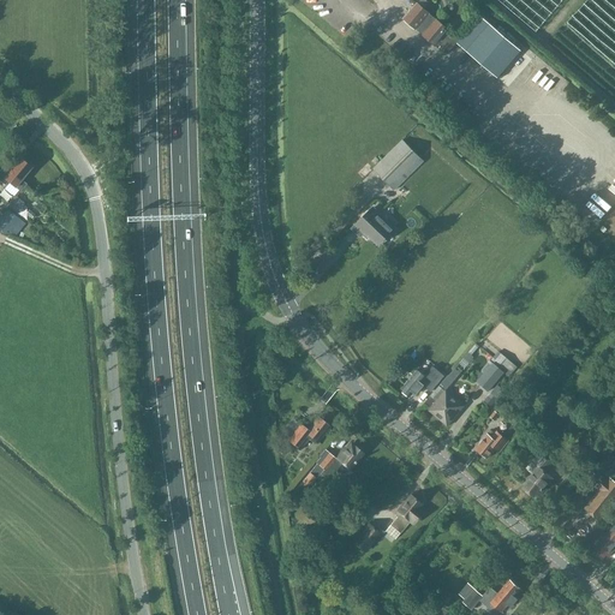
[(418,4),(405,19),(422,34),(422,33),(428,25),(423,22),(430,13),(418,4)]
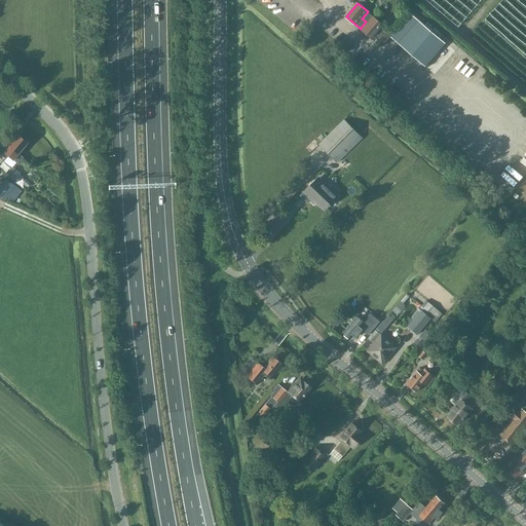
[(366,22),(361,28),(373,39),(383,47),(390,38),(393,34),(383,26),(378,21),(368,11),(362,19),(366,22)]
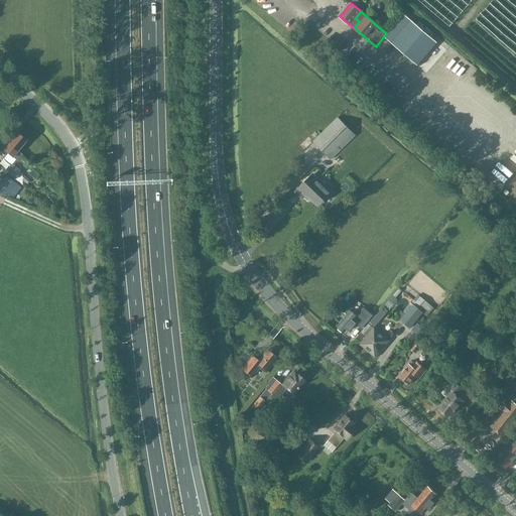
[(386,33),(383,37),(417,66),(437,42),(403,14),(386,33)]
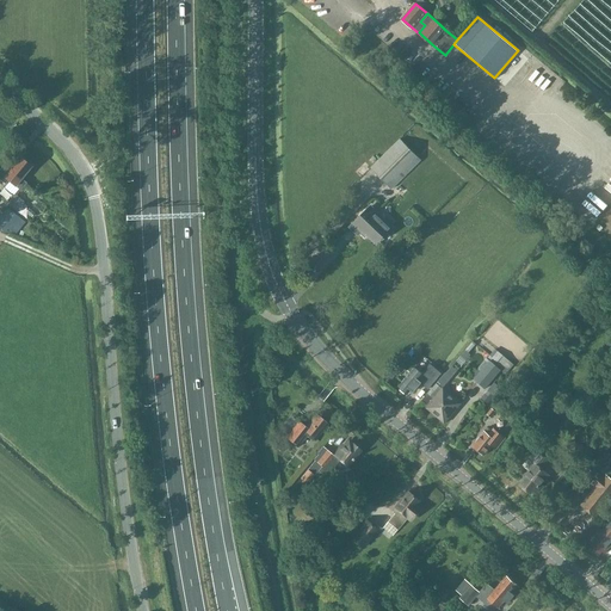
[(400,140),(371,168),(393,189),(421,160),(400,140)]
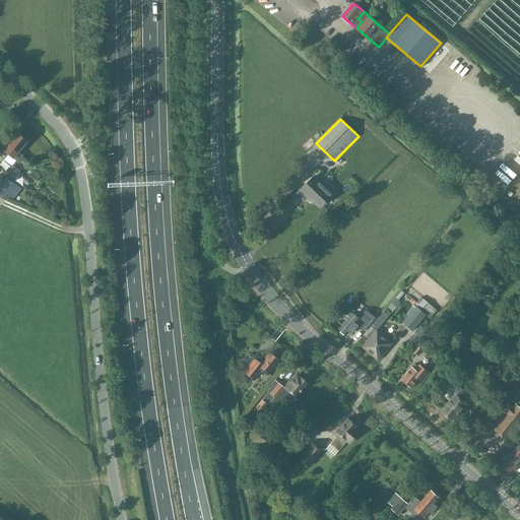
[(3,141),(0,144),(0,153),(4,156),(6,153),(17,163),(22,155),(17,152),(26,142),(17,134),(8,145),(3,141)]
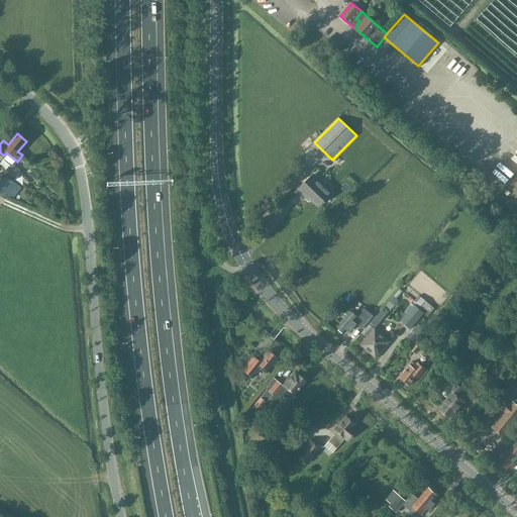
[(337,163),(329,165),(332,175),(340,173),(337,163)]
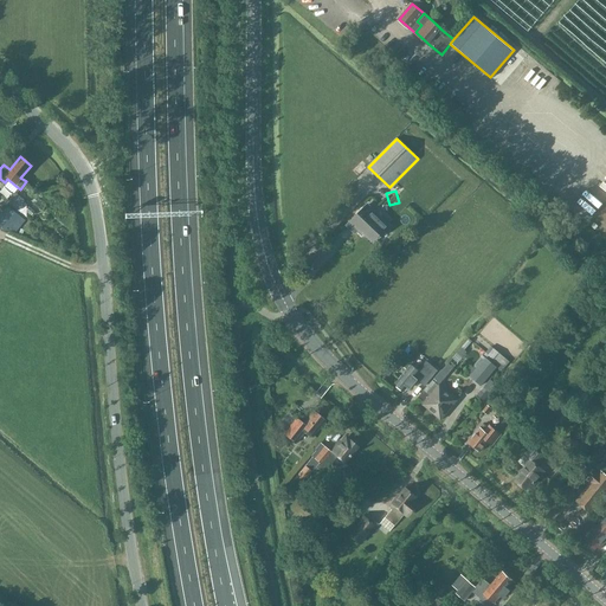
[(373,242),(387,227),(374,214),(376,212),(368,205),(348,225),(355,233),(360,229),(373,242)]
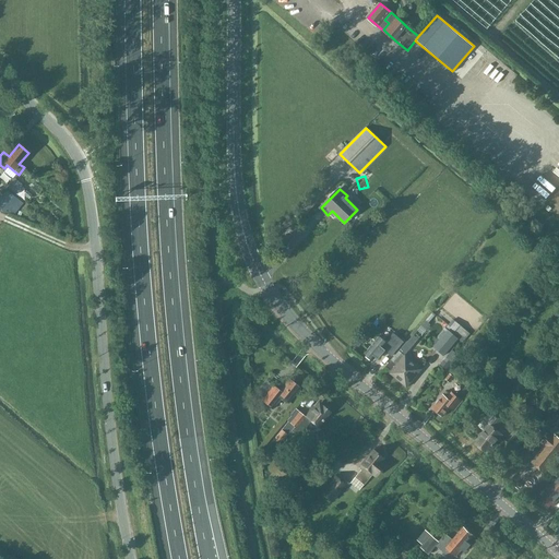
[(0,209),(1,211),(2,210),(10,201),(13,195),(7,190),(2,195),(0,192),(0,209)]
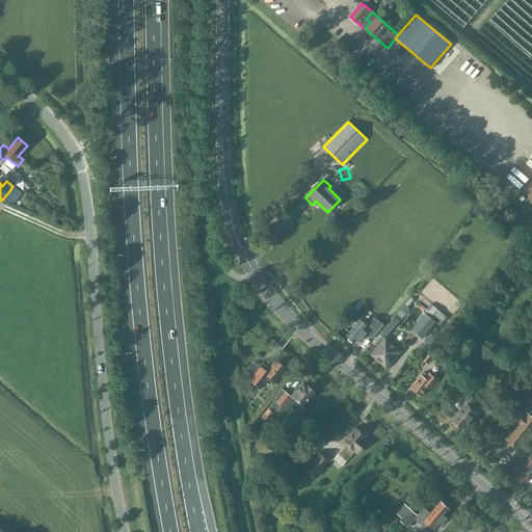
[(513,181),(510,185),(519,190),(521,185),(513,181)]
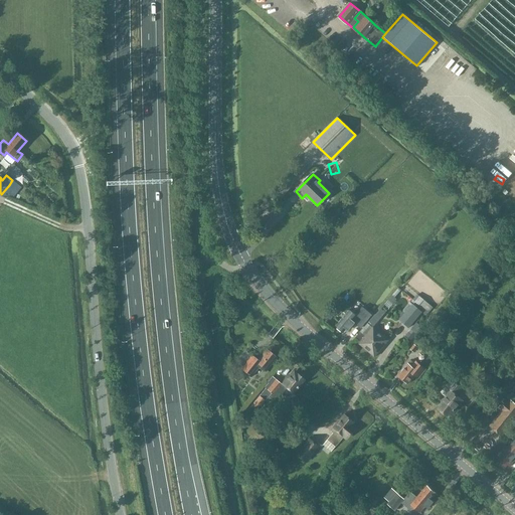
[(414,297),(426,308),(433,300),(420,290),(414,297)]
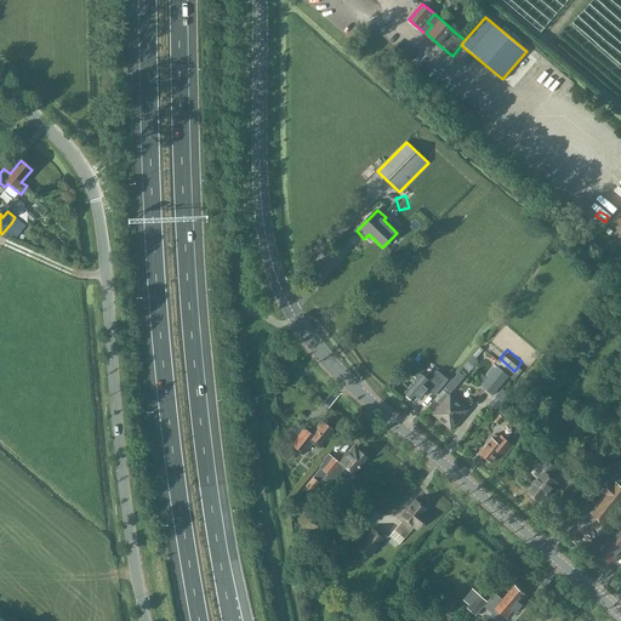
[(499,366),(483,386),(494,396),(510,376),(499,366)]
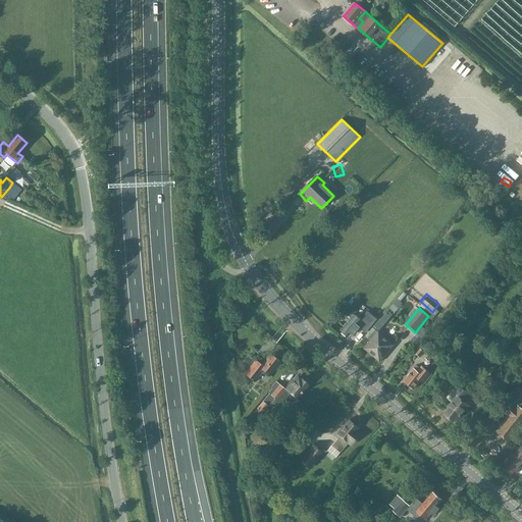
[(355,314),(341,330),(348,336),(350,334),(351,333),(354,335),(360,327),(366,332),(377,319),(367,311),(361,319),(355,314)]
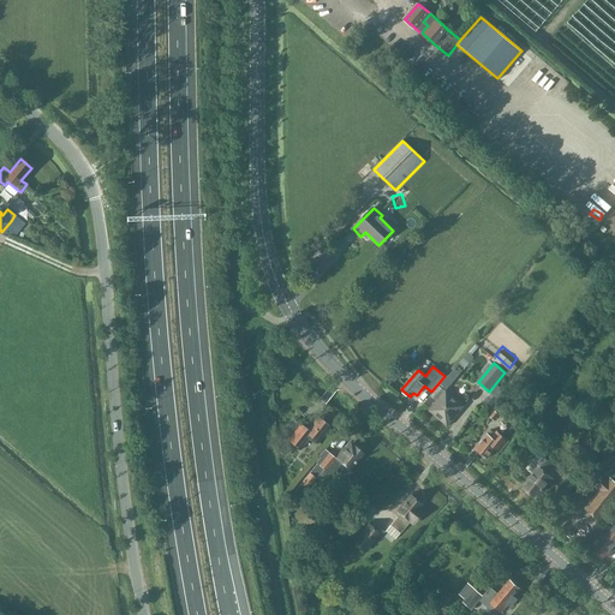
[(465,406),(452,395),(452,396),(446,392),(460,374),(451,368),(439,386),(440,387),(425,404),(431,408),(429,411),(448,427),(465,406)]
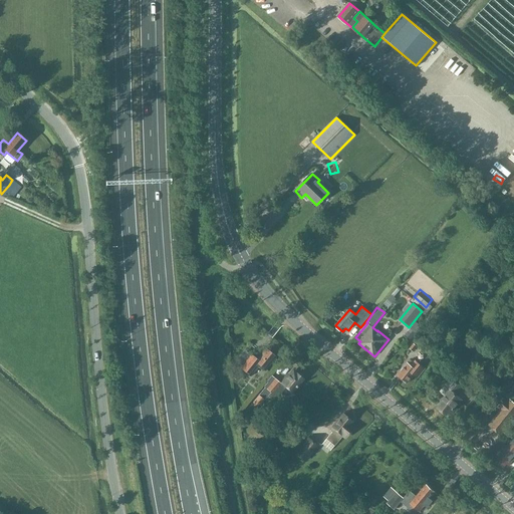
[(414,351),(419,346),(415,342),(411,348),(414,351)]
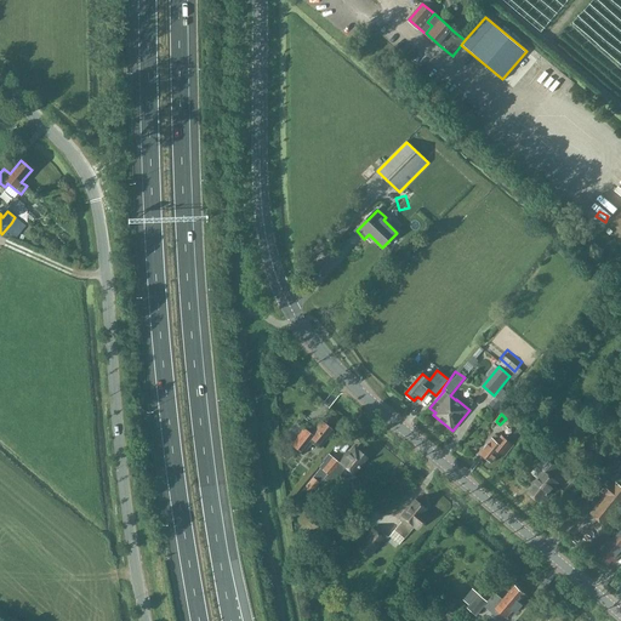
[(302,428),(289,445),(291,446),(302,455),(313,442),(320,448),(334,431),(323,422),(315,429),(314,428),(309,433),(302,428)]
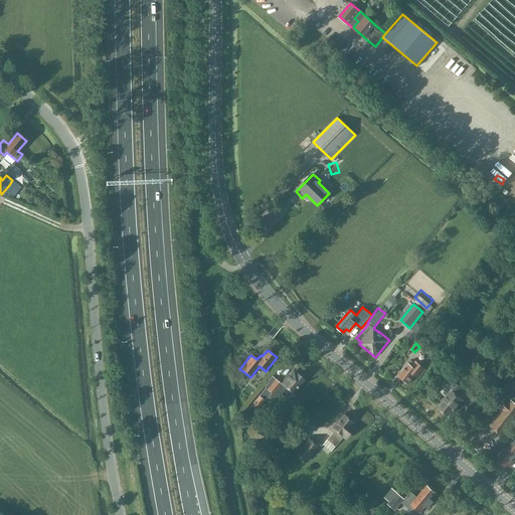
[(414,363),(411,360),(408,364),(407,363),(401,370),(402,371),(398,376),(408,384),(415,375),(418,378),(426,369),(416,361),(414,363)]
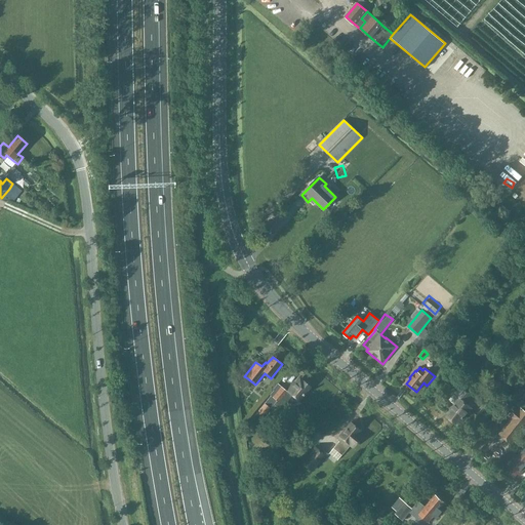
[(298,402),(310,389),(300,380),(296,385),(294,382),(287,392),(282,388),(275,397),(277,398),(275,400),(272,397),(257,414),(263,418),(271,409),(272,410),(280,401),(288,408),(291,404),(290,402),(293,398),(298,402)]
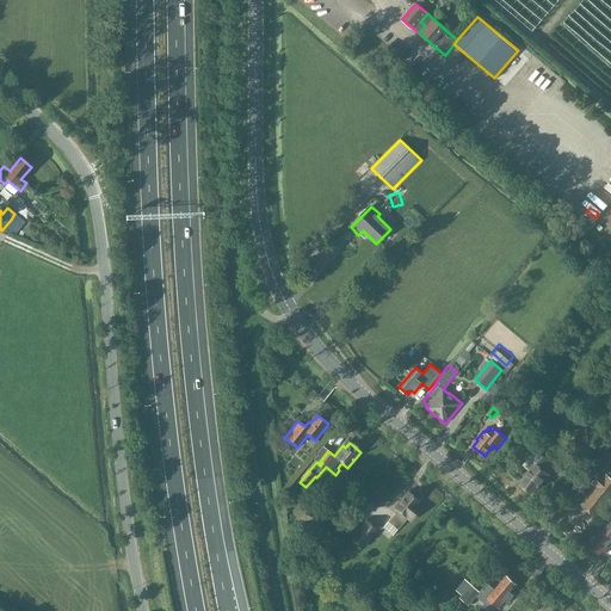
[(545,463),(548,460),(538,450),(525,466),(531,471),(523,481),(525,482),(523,486),(530,492),(532,489),(536,492),(549,475),(539,468),(544,463),(545,463)]
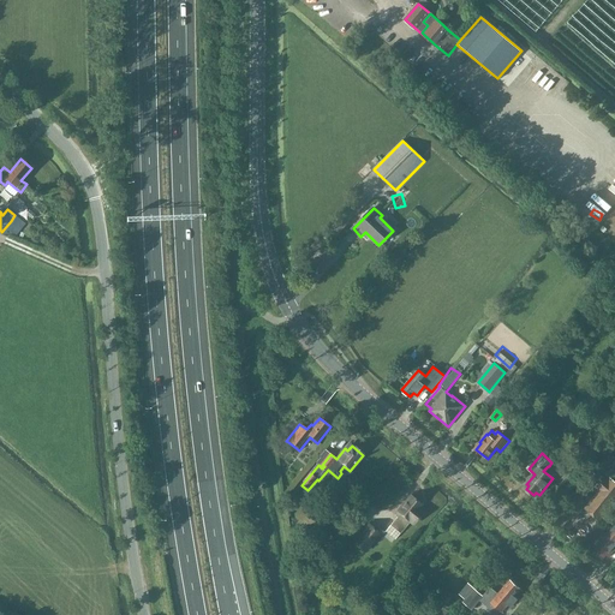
[(599,491),(585,508),(601,520),(614,501),(614,471),(608,481),(604,477),(596,488),(599,491)]
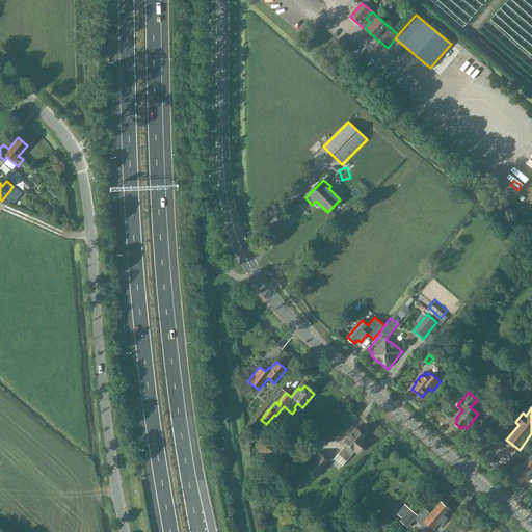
[(357,453),(366,444),(362,440),(365,436),(356,429),(345,443),(347,445),(334,460),(341,467),(354,451),(357,453)]
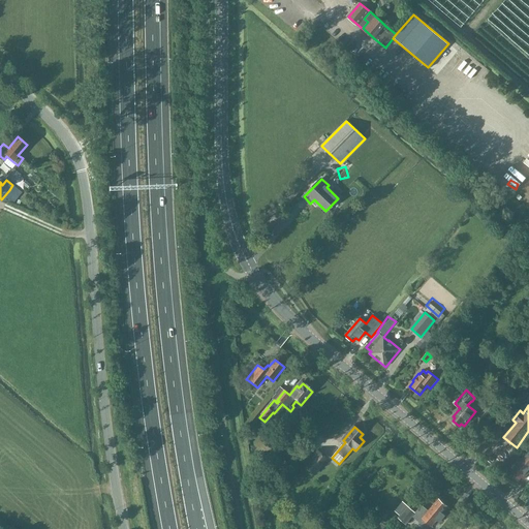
[(314,476),(328,459),(316,449),(303,467),(314,476)]
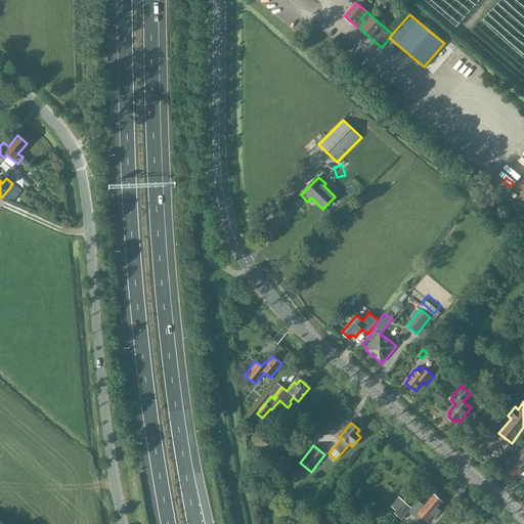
[(523,446),(508,466),(510,468),(508,470),(509,470),(509,472),(512,474),(514,474),(514,475),(516,473),(518,475),(523,468),(523,446)]
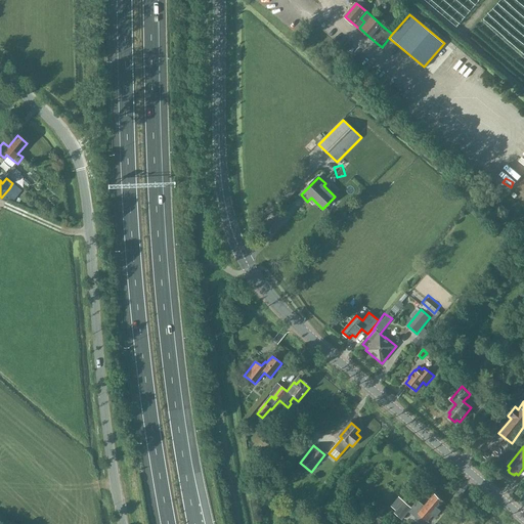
[(404,501),(395,513),(403,520),(410,512),(412,509),(423,517),(428,522),(433,515),(436,517),(441,511),(439,509),(442,505),(440,503),(442,499),(441,499),(441,498),(440,495),(437,495),(436,495),(435,494),(426,506),(419,500),(412,508),(404,501)]
